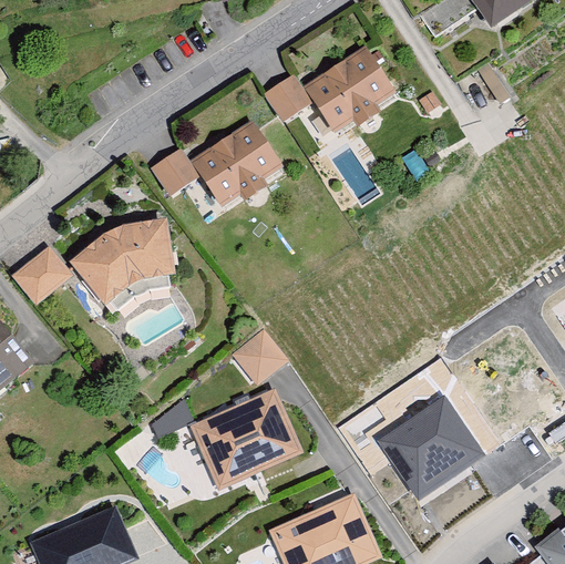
[(474,9),(469,0),(427,0),(417,7),(433,34),(474,9)]
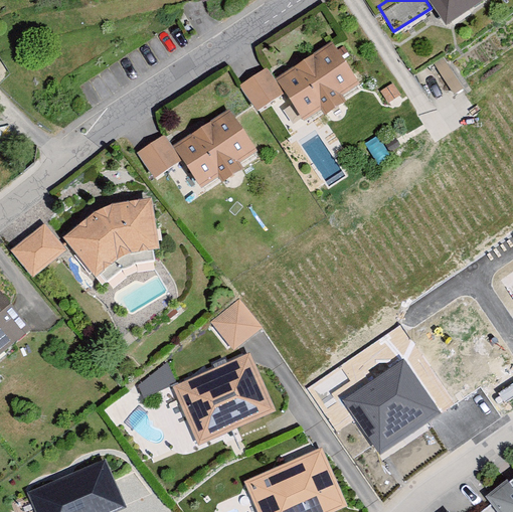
[(443,25),(481,0),(425,0),(431,8),(443,25)]
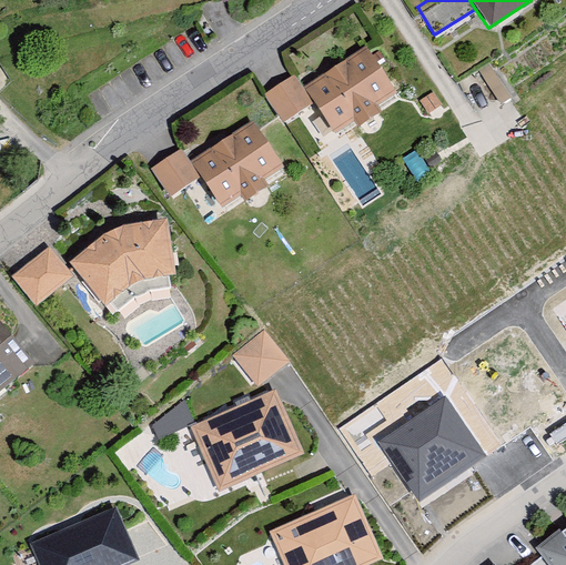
[(355,127),(376,113),(373,108),(393,96),(365,49),(302,86),(330,132),(352,120),(355,127)]
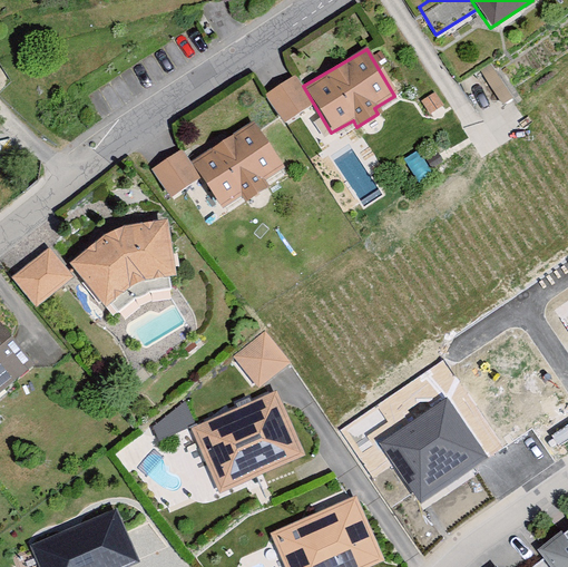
[(517,94),(498,60),(481,69),(500,103),(517,94)]
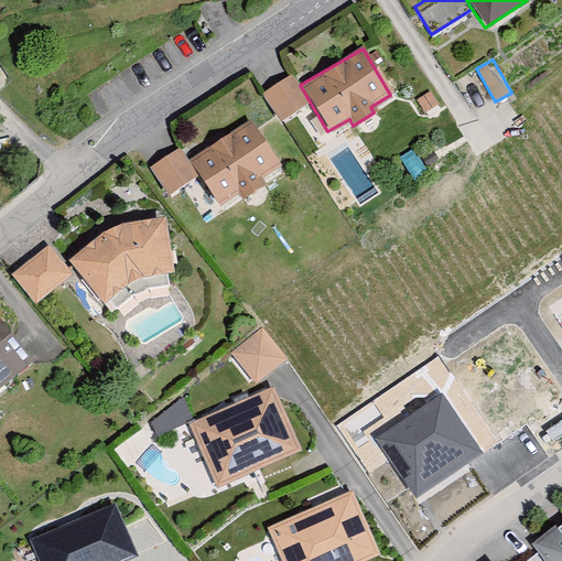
[(290,75),(261,93),(278,121),(307,104),(290,75)]
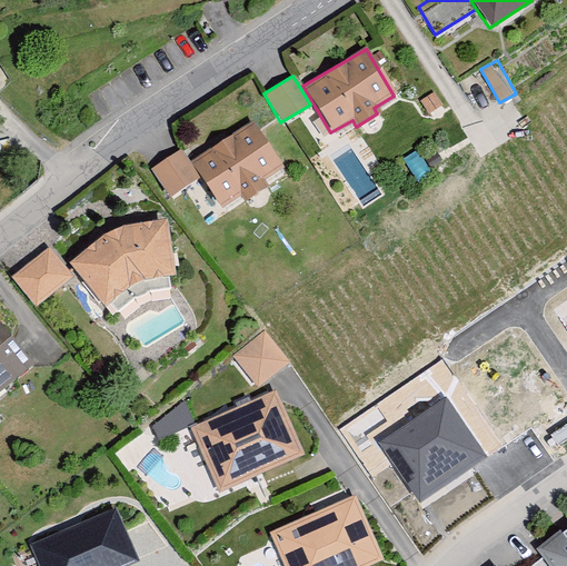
[(434,90),(418,98),(426,112),(441,105),(434,90)]
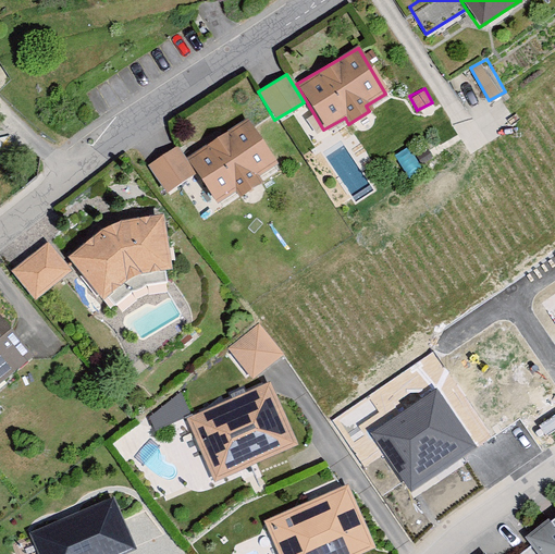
[(238,195),(259,183),(255,176),(275,165),(247,119),(186,156),(213,201),(234,189),(238,195)]
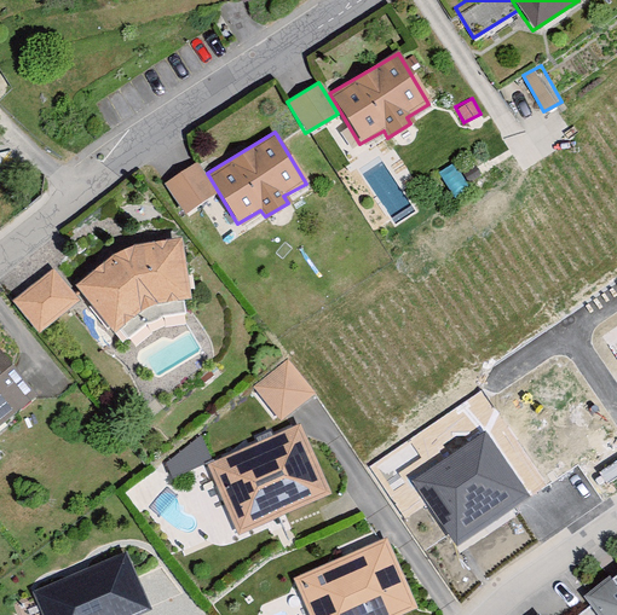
[(196,162),(163,180),(183,213),(214,193),(196,162)]
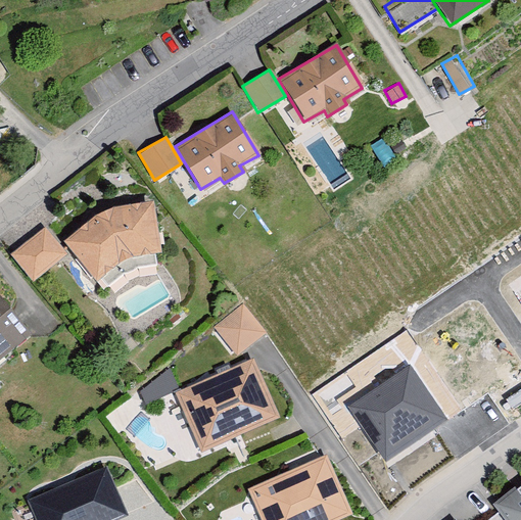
[(67,243),(95,277),(123,254),(158,250),(153,204),(107,209),(67,243)]
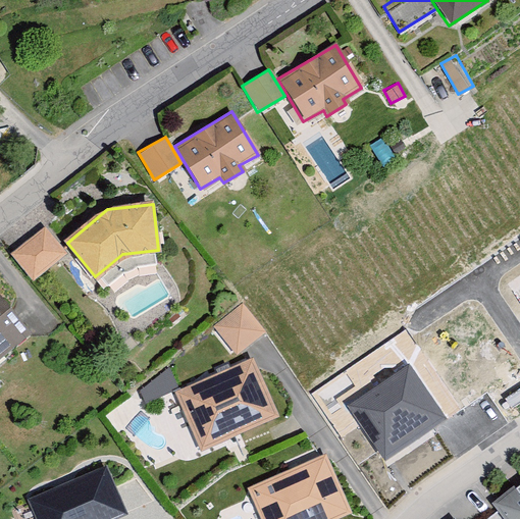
[(47,236),(15,258),(32,280),(62,257),(47,236)]
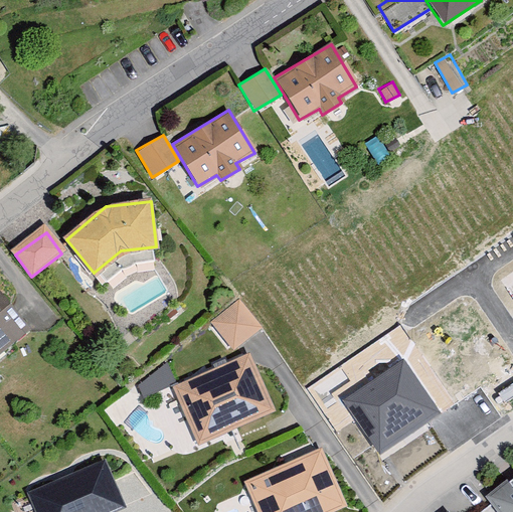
[(0,295),(0,355),(30,332),(0,295)]
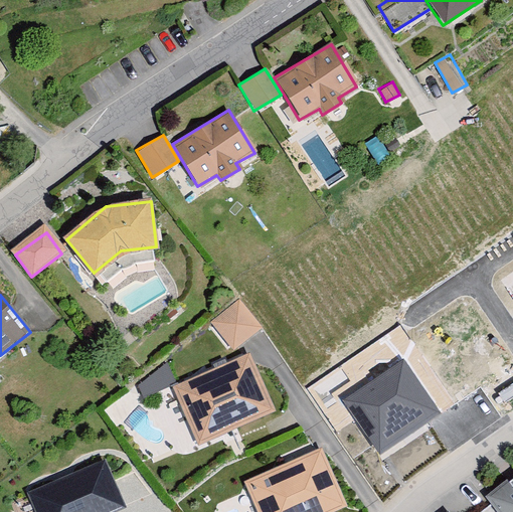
[(262,325),(239,298),(211,320),(233,347),(262,325)]
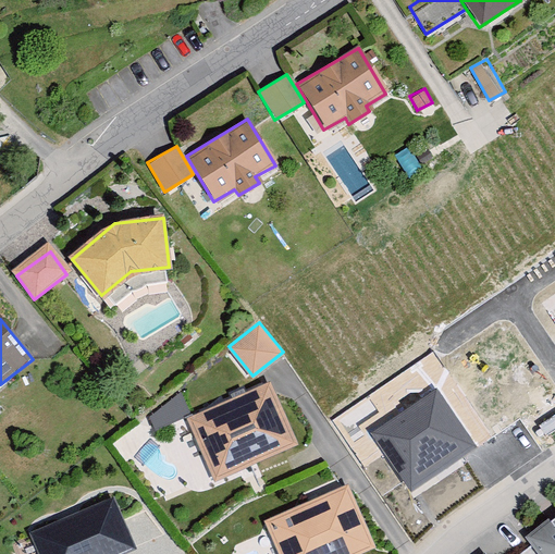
[(271,383),(189,417),(214,478),(296,444),(271,383)]
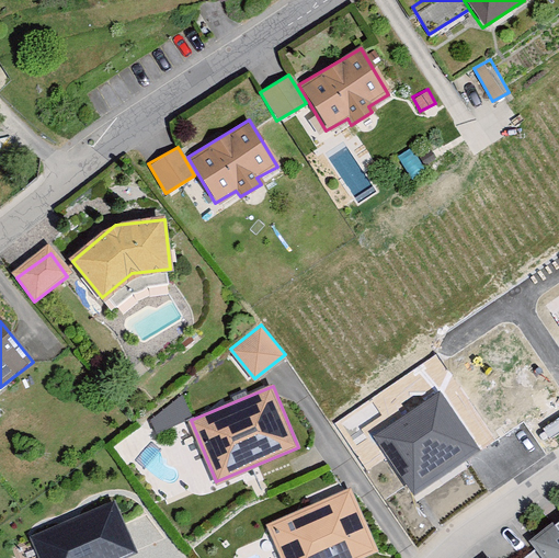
[(444,386),(375,431),(414,493),(485,450),(444,386)]
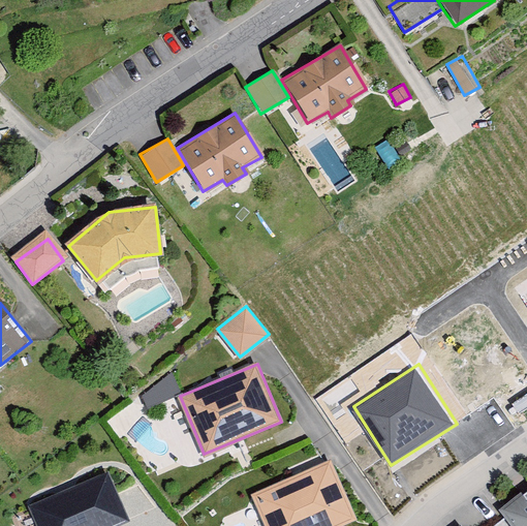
[(176,374),(144,388),(150,403),(183,390),(176,374)]
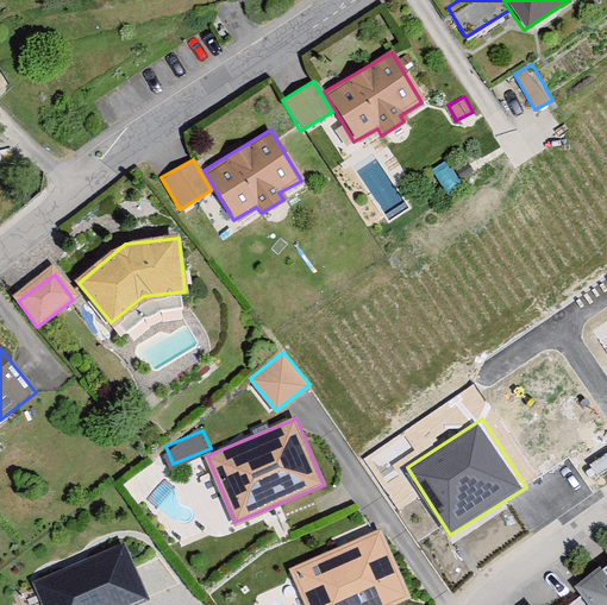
[(380,531),(291,568),(305,604),(389,604),(407,598),(380,531)]
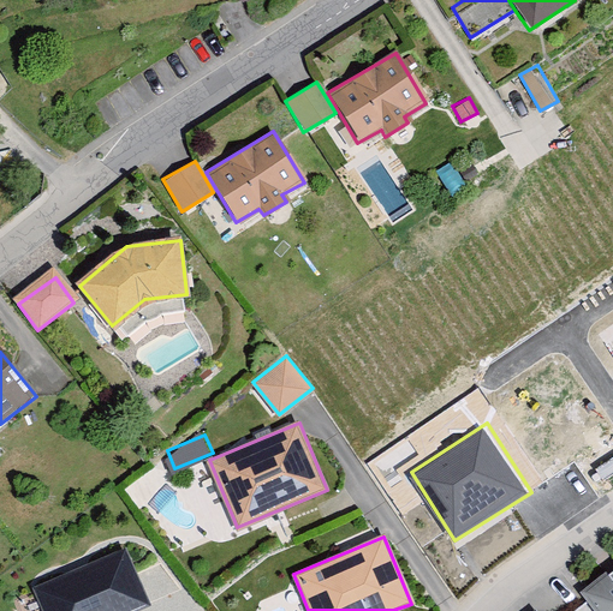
[(128,550),(40,587),(49,610),(130,610),(150,603),(128,550)]
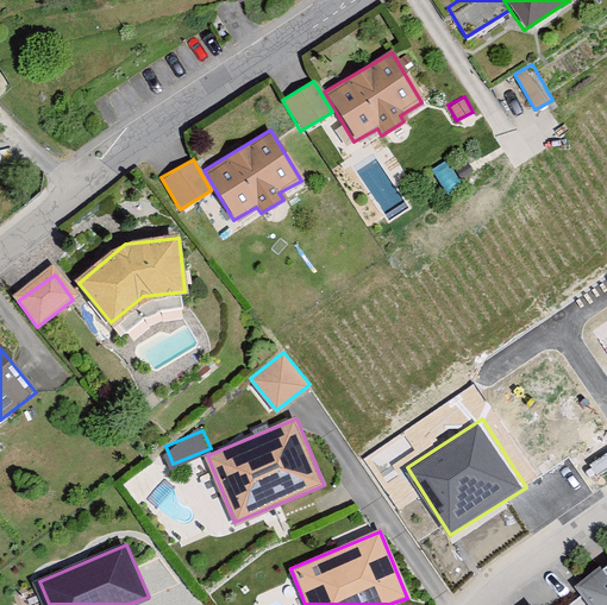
[(606,568),(584,586),(588,591),(570,604),(606,604),(606,568)]
